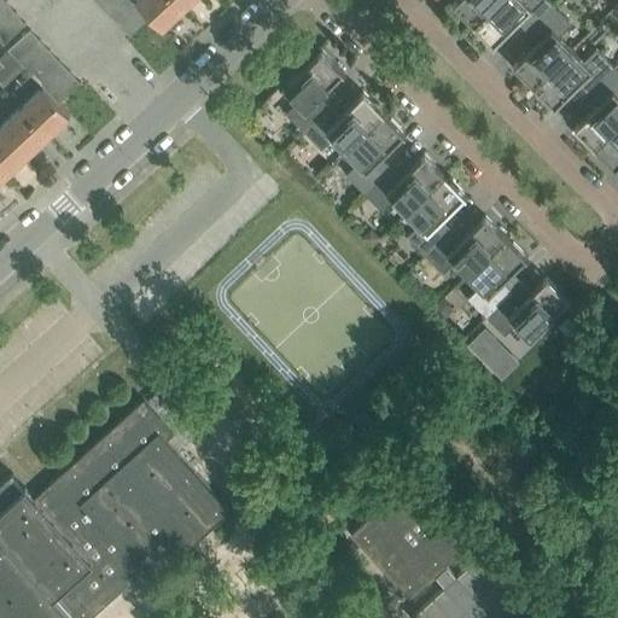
[(109,13),(123,0),(101,0),(99,4),(109,13)]
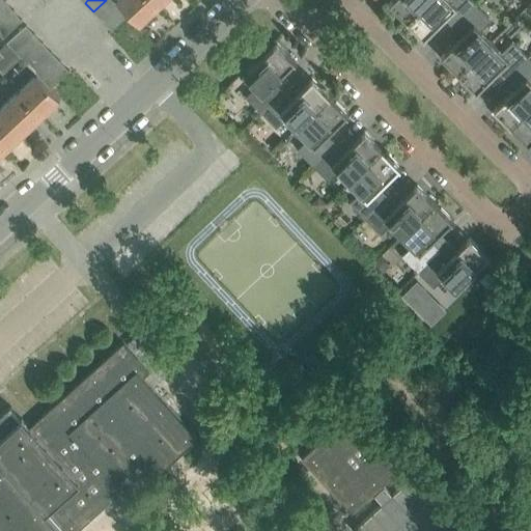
[(103,21),(120,4),(116,0),(106,0),(93,11),(103,21)]
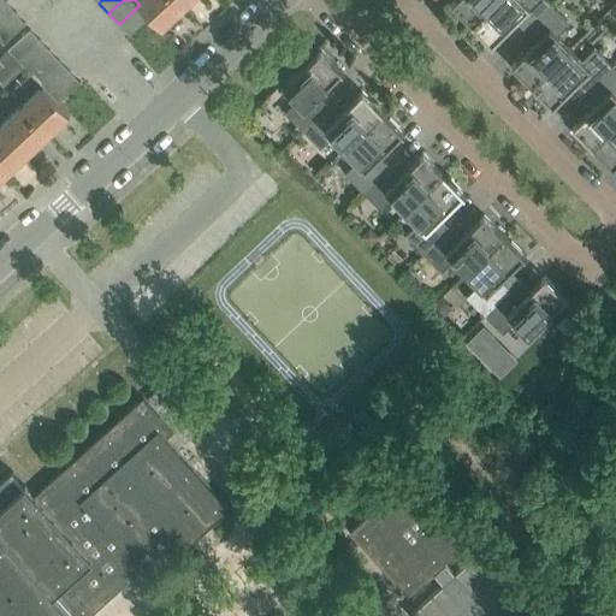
[(183,7),(176,0),(135,0),(140,5),(149,16),(161,28),(183,7)]
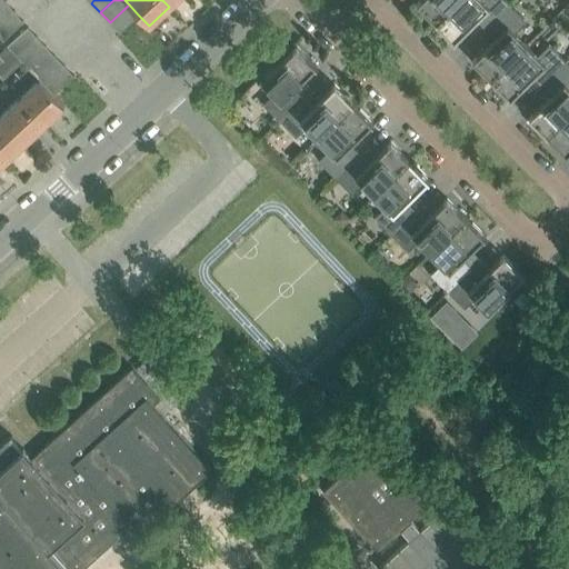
[(418,0),(417,2),(436,21),(456,0),(418,0)]
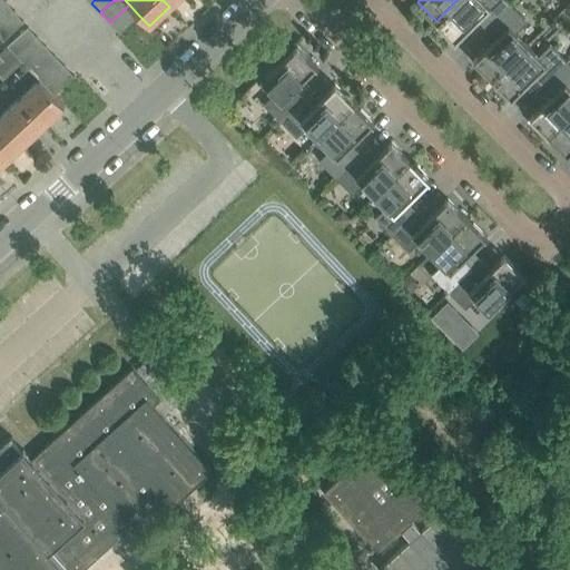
[(487,28),(511,3),(507,0),(457,0),(436,21),(457,41),(458,40),(457,39),(477,19),(487,28)]
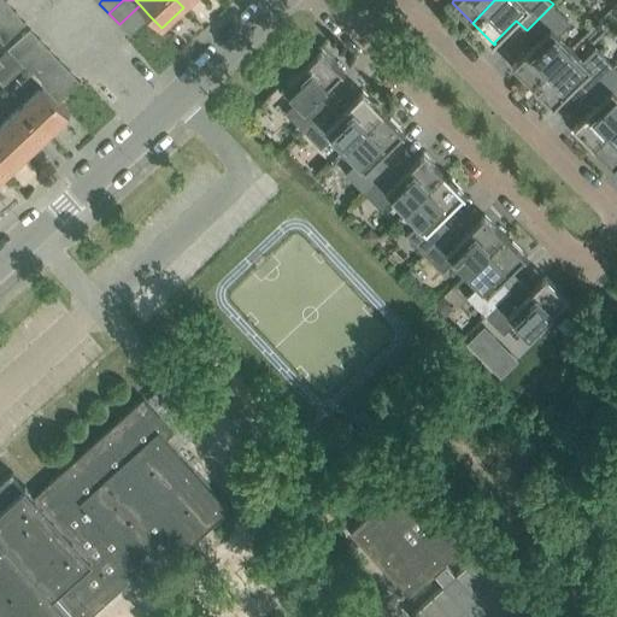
[(0,27),(17,12),(7,1),(0,7),(0,27)]
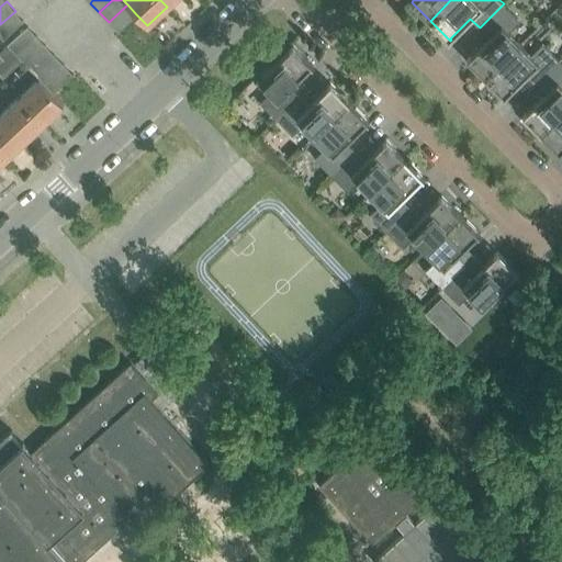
[(485,77),(520,43),(509,32),(520,21),(504,3),(480,27),(489,37),(468,58),(485,77)]
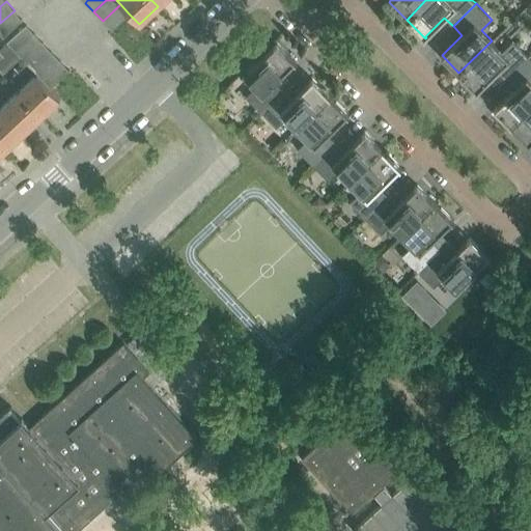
[(111,30),(129,14),(120,4),(103,21),(111,30)]
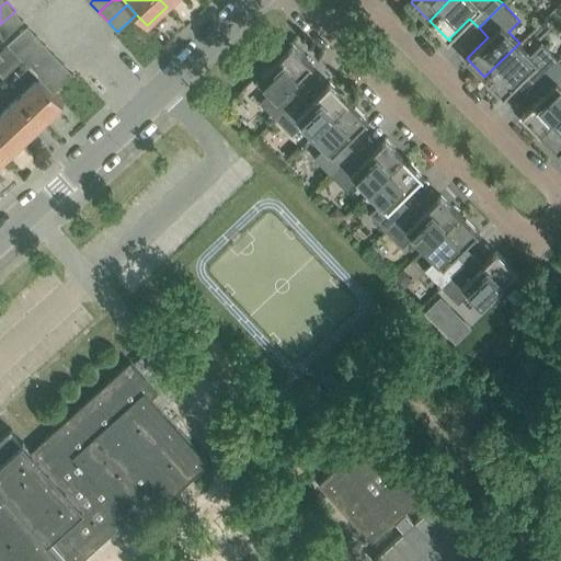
[(24,21),(15,11),(0,24),(0,34),(3,38),(24,21)]
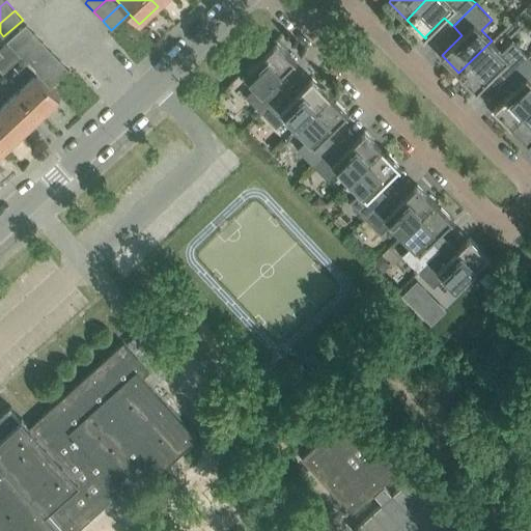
[(17,50),(35,33),(26,24),(8,42),(17,50)]
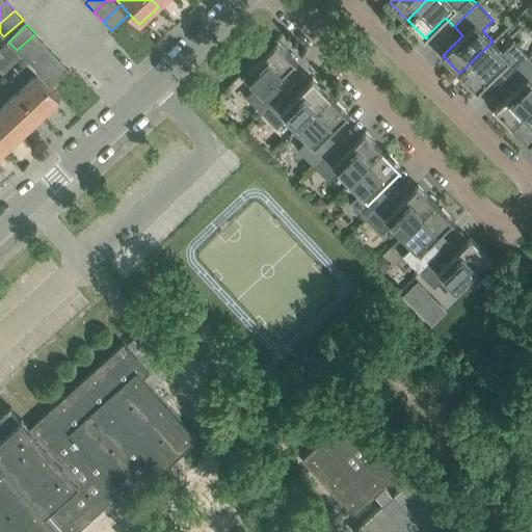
[(26,59),(44,43),(35,33),(17,50),(26,59)]
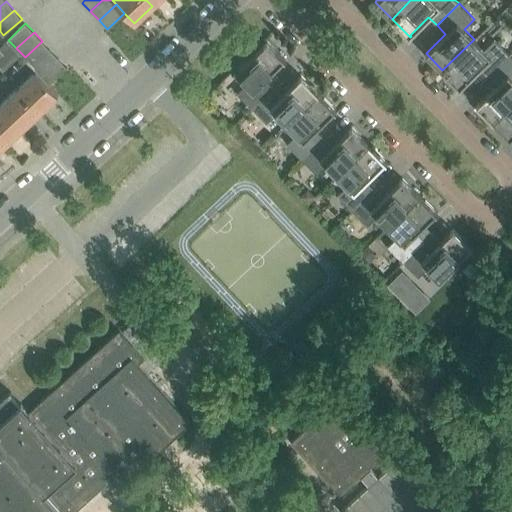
[(487,76),(509,55),(494,39),(484,49),(474,39),(442,70),(460,88),(461,87),(460,86),(479,68),(487,76)]
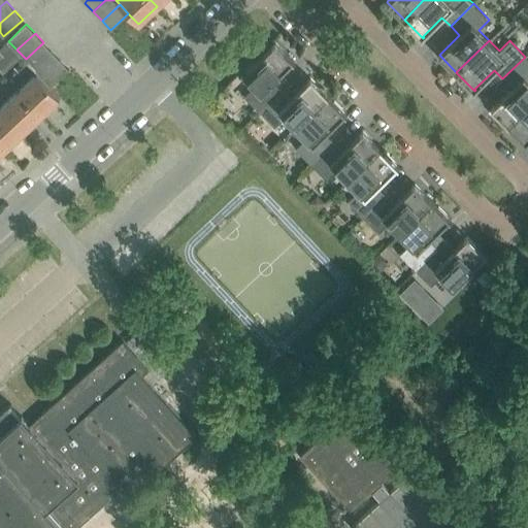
[(254,63),(253,61),(243,70),(245,71),(242,73),(254,85),(243,95),(259,110),(282,89),(273,79),(292,61),(293,62),(294,61),(275,41),(254,63)]
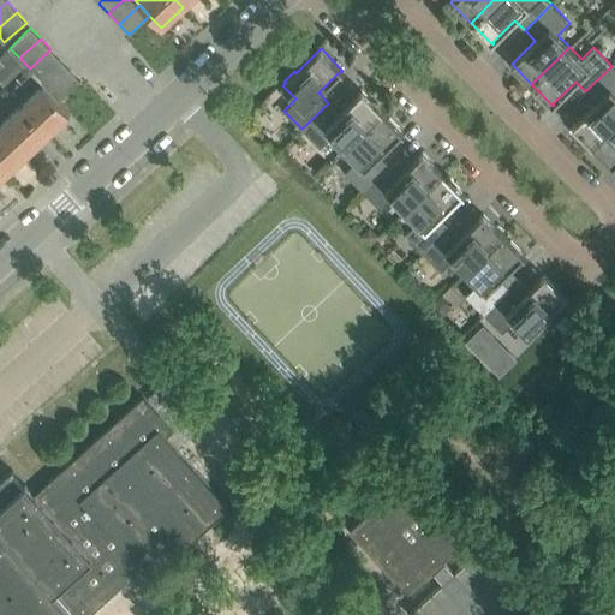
[(40,79),(60,59),(51,49),(30,69),(40,79)]
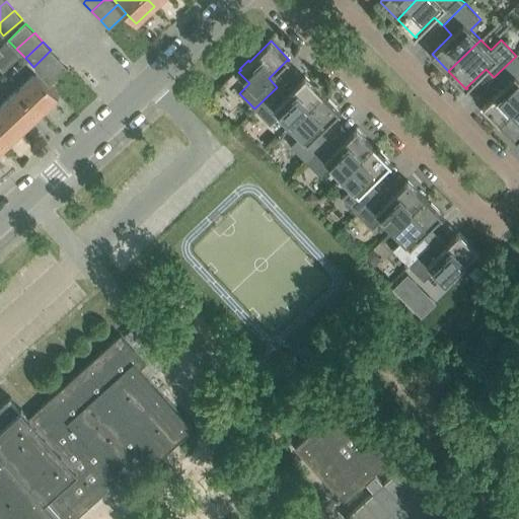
[(42,76),(59,59),(51,50),(33,67),(38,71),(42,76)]
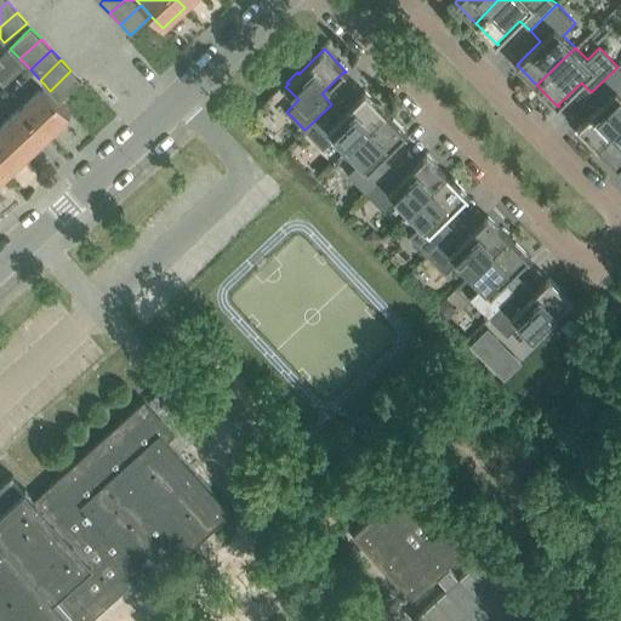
[(620,69),(617,67),(591,92),(602,103),(577,126),(598,147),(620,124),(620,69)]
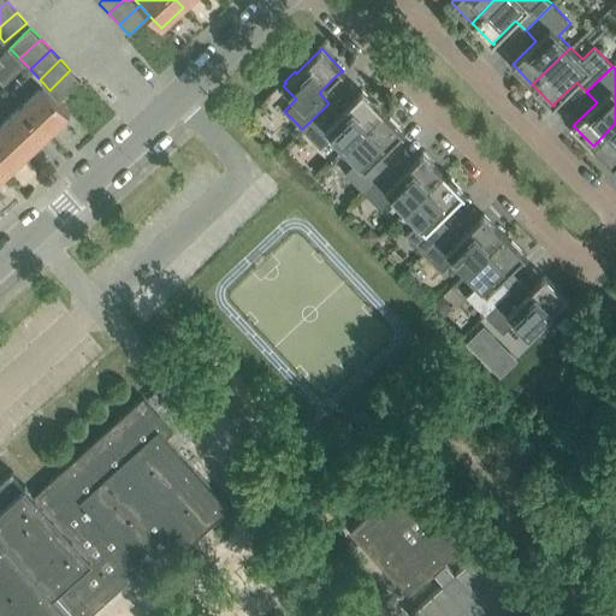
[(59,101),(81,81),(70,70),(49,90),(59,101)]
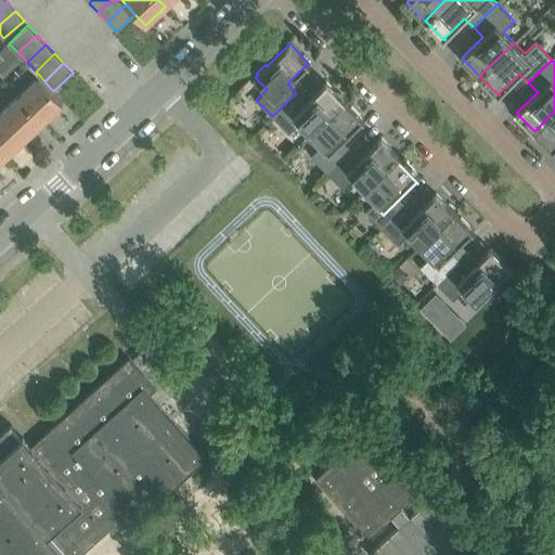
[(64,102),(53,91),(44,81),(40,76),(20,94),(44,120),(64,102)]
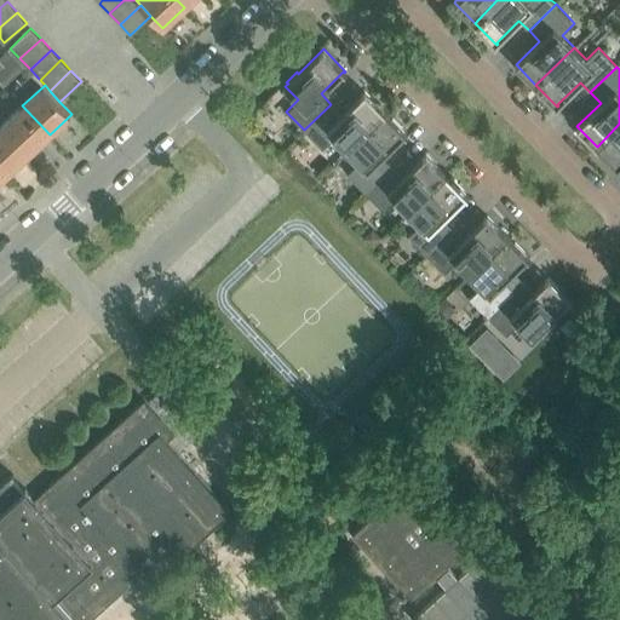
[(346,149),(385,112),(365,91),(342,115),(331,104),(304,130),(322,149),(334,137),(346,149)]
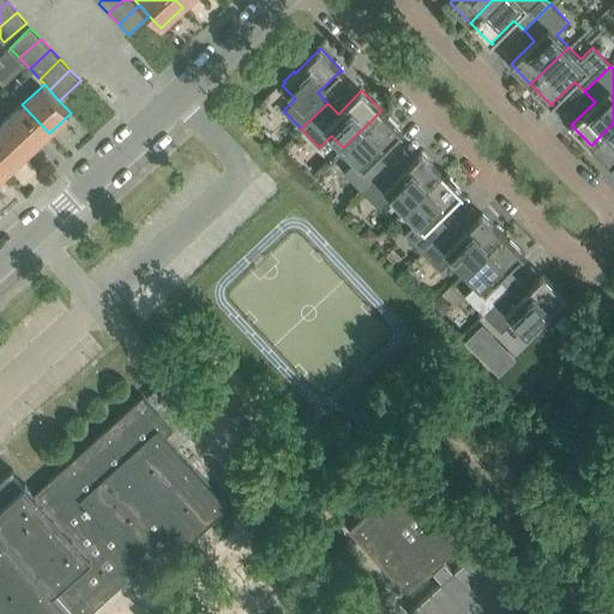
[(49,133),(22,104),(1,125),(28,154),(49,133)]
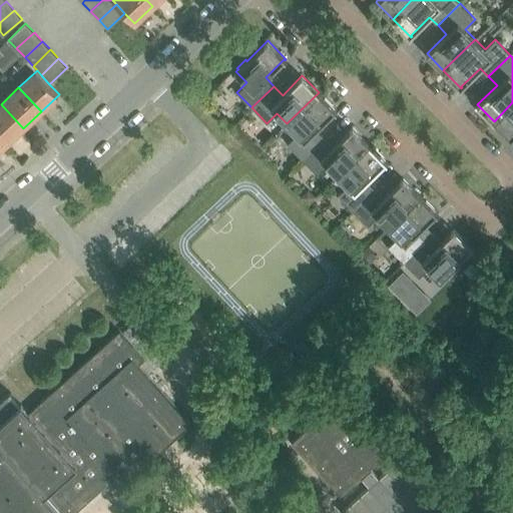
[(337,110),(319,92),(287,123),(298,134),(288,143),(303,159),(325,137),(316,129),(335,110),(336,111),(337,110)]
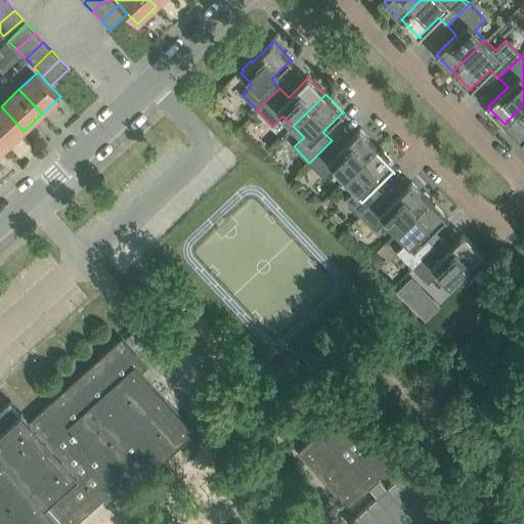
[(523,104),(505,124),(523,142),(523,141),(523,140),(523,139),(523,104)]
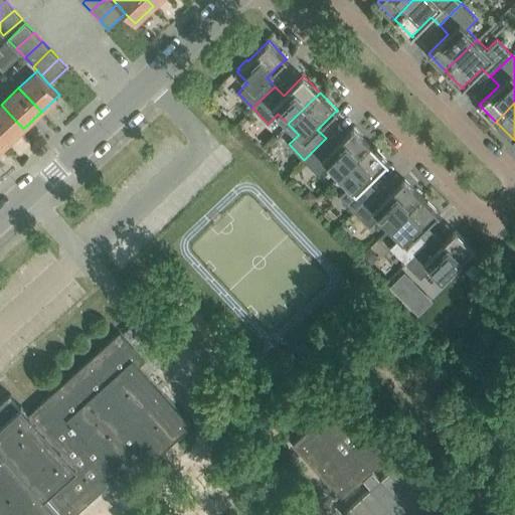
[(23,129),(1,105),(0,105),(0,138),(6,145),(23,129)]
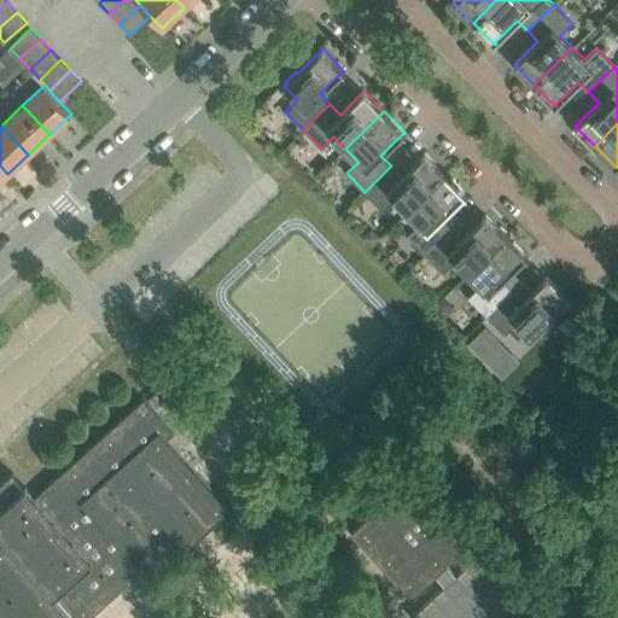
[(407,210),(445,173),(425,152),(401,176),(391,165),(365,192),(383,210),(395,198),(407,210)]
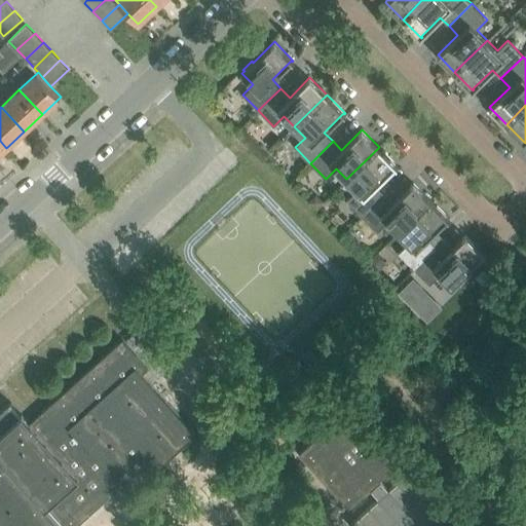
[(397,165),(379,147),(346,179),(357,190),(346,200),(362,216),(384,193),(376,185),(396,165),(396,166),(397,165)]
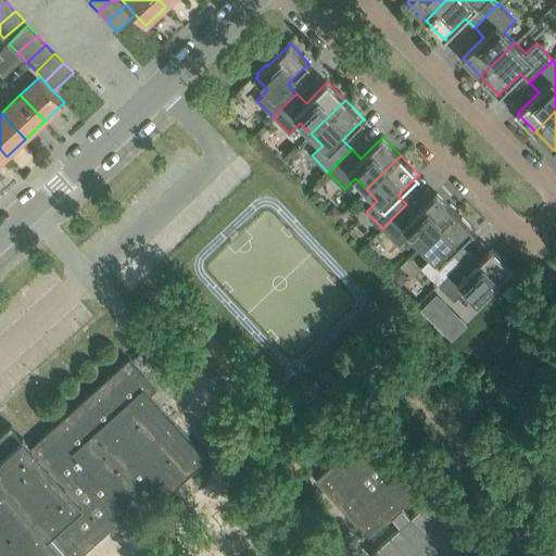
[(421,245),(455,212),(437,192),(416,214),(406,204),(382,228),(399,244),(409,234),(421,245)]
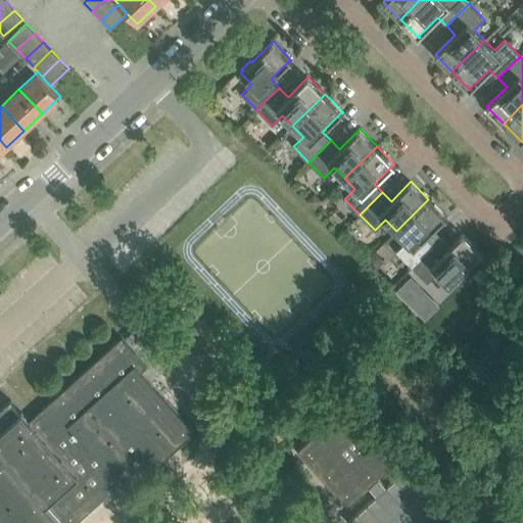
[(314,192),(306,200),(314,206),(321,199),(314,192)]
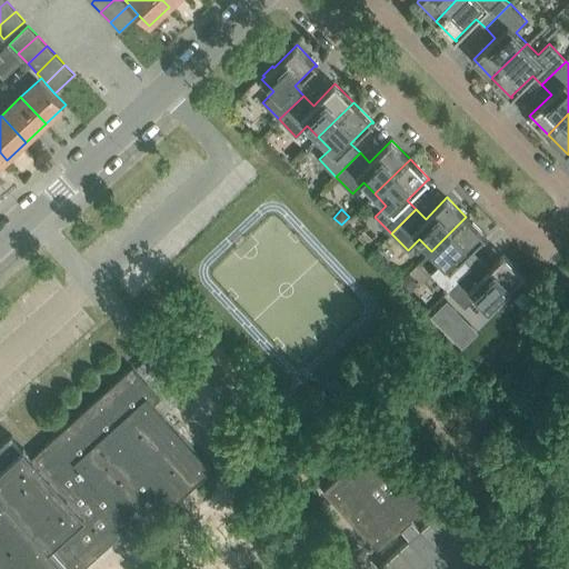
[(486,237),(466,217),(431,251),(442,262),(431,273),(448,290),(472,267),(462,257),(483,237),(485,237),(486,237)]
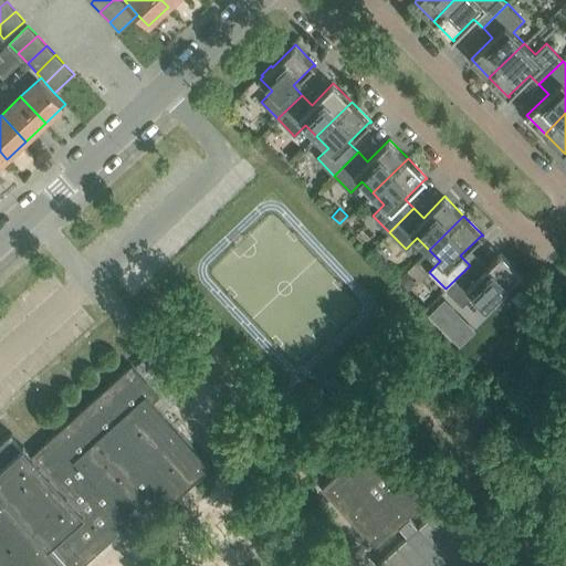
[(479,274),(470,265),(446,289),(462,305),(473,295),(485,306),(489,303),(491,305),(501,295),(499,293),(519,273),(523,278),(524,276),(501,253),(479,274)]
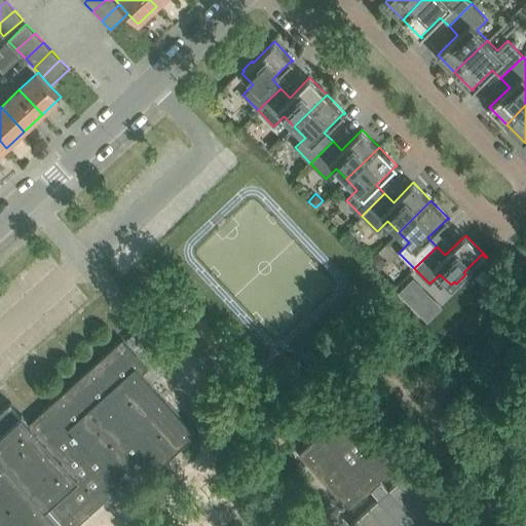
[(412,278),(399,293),(413,308),(427,294),(412,278)]
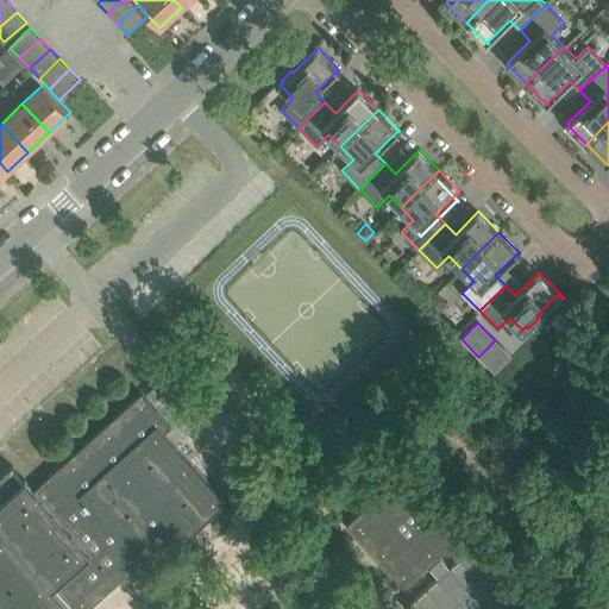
[(225,501),(194,466),(164,432),(171,425),(143,393),(33,489),(25,482),(26,481),(25,479),(23,482),(12,469),(13,468),(12,465),(0,476),(0,608),(66,608),(75,601),(82,608),(138,560),(140,563),(148,570),(187,535),(206,519),(225,501)]
